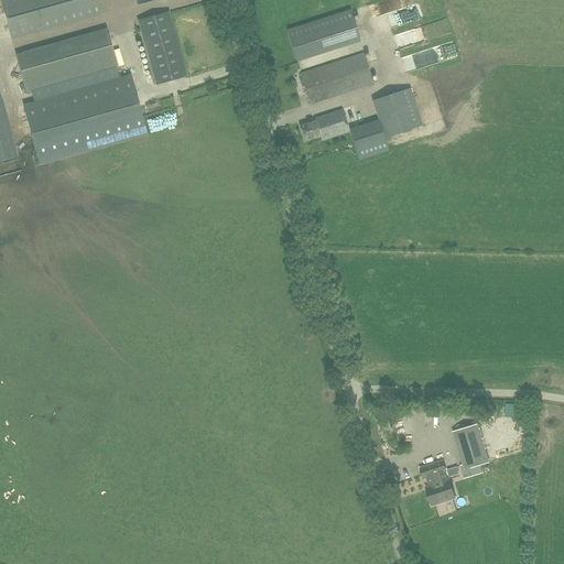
[(98,0),(0,0),(11,40),(102,14),(98,0)]
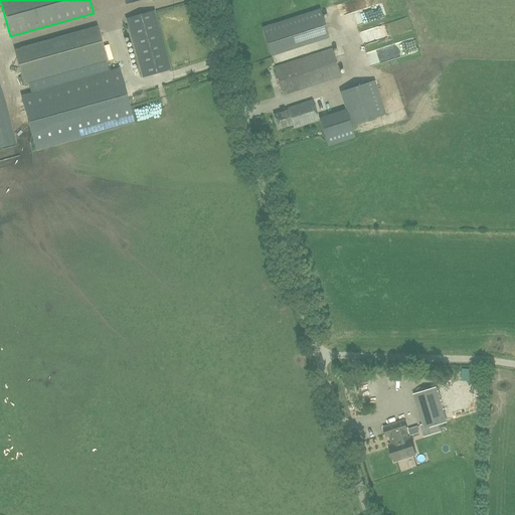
[(360,25),(388,14),(383,3),(356,13),(360,25)]
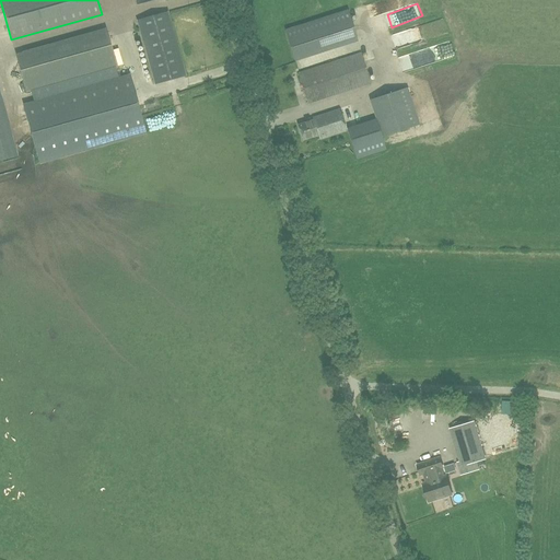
[(348,11),(326,18),(284,31),(294,61),(358,42),(348,11)]
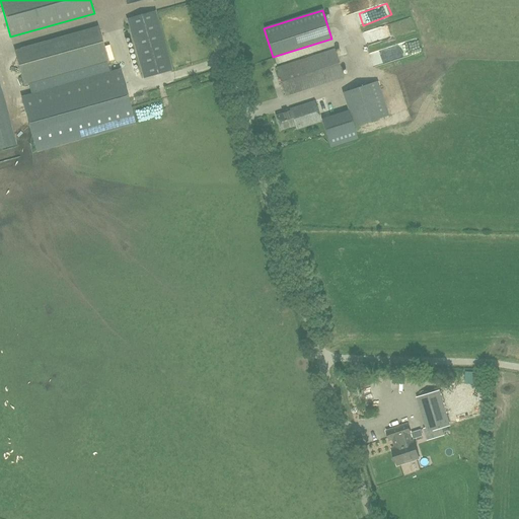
[(128,19),(144,78),(171,70),(155,11),(128,19)]
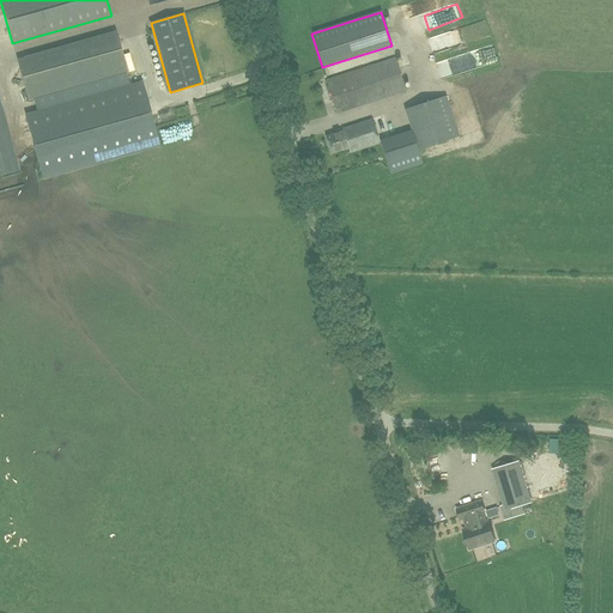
[(431,38),(435,52),(453,46),(448,32),(431,38)]
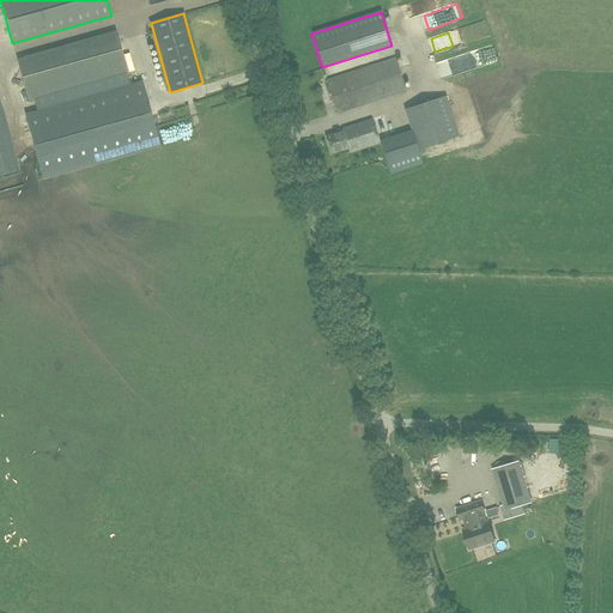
[(29,99),(127,72),(119,42),(20,70),(29,99)]
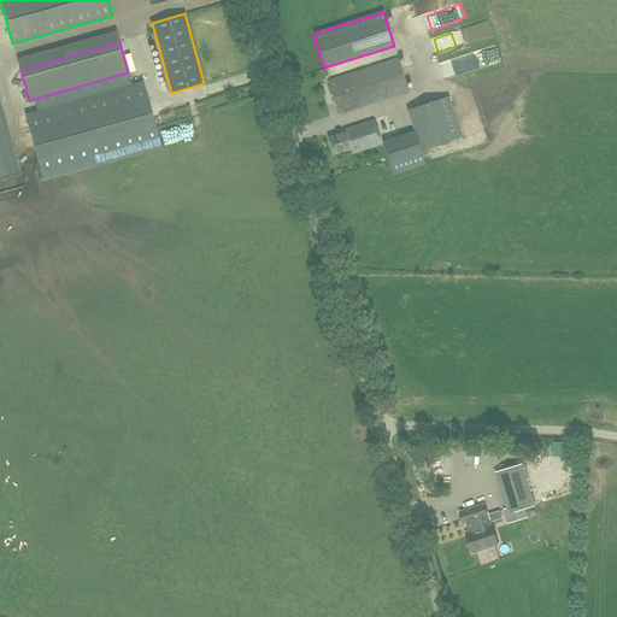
[(398,59),(329,81),(340,113),(407,92),(398,59)]
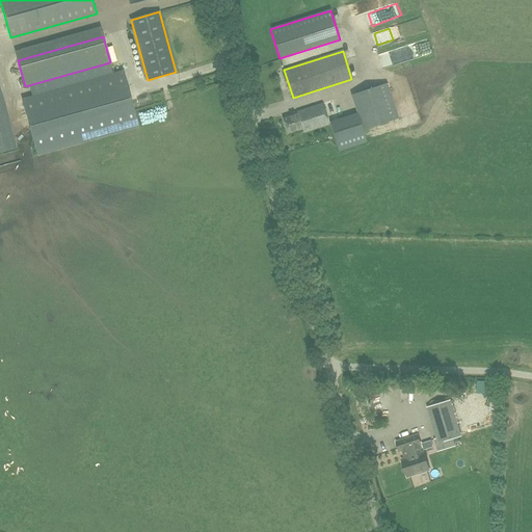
[(379,54),(384,65),(390,63),(386,52),(379,54)]
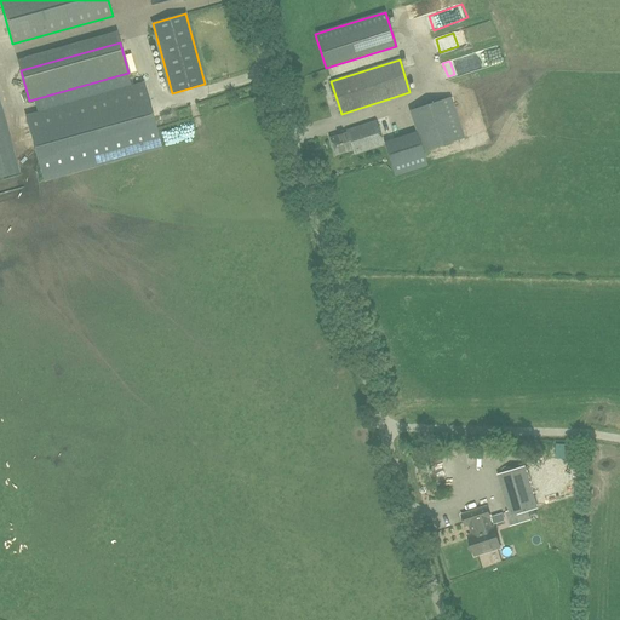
[(160,144),(143,84),(24,116),(41,177),(160,144)]
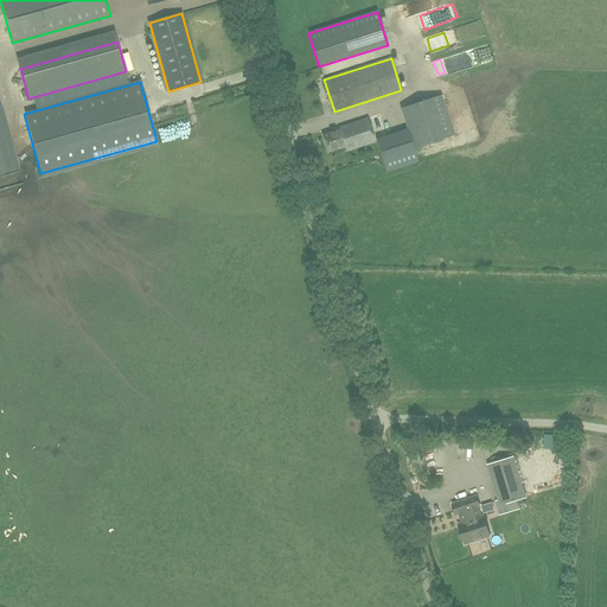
[(414,149),(454,136),(441,96),(401,109),(414,149)]
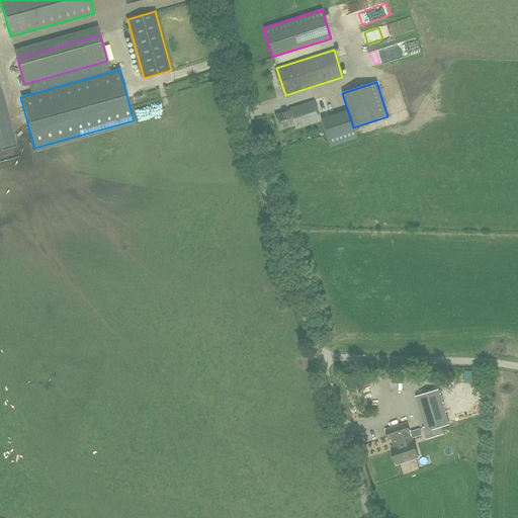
[(0,148),(15,144),(0,88),(0,148)]
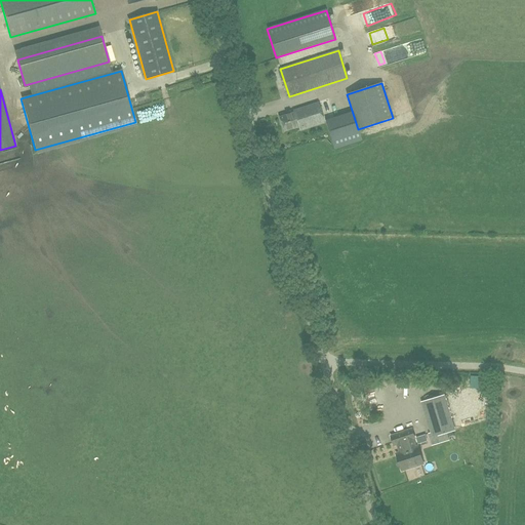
[(298,127),(299,130),(324,122),(318,103),(293,111),(293,113),(279,118),(283,131),(298,127)]
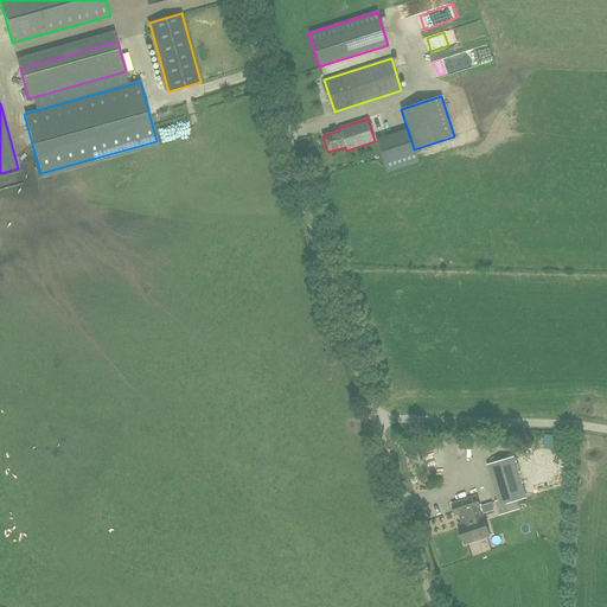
[(406,129),(383,136),(387,149),(409,142),(406,129)]
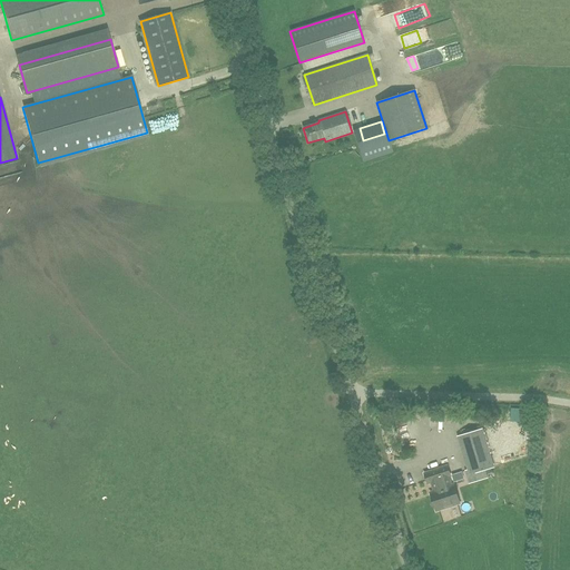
[(458,429),(469,467),(490,460),(479,422),(458,429)]
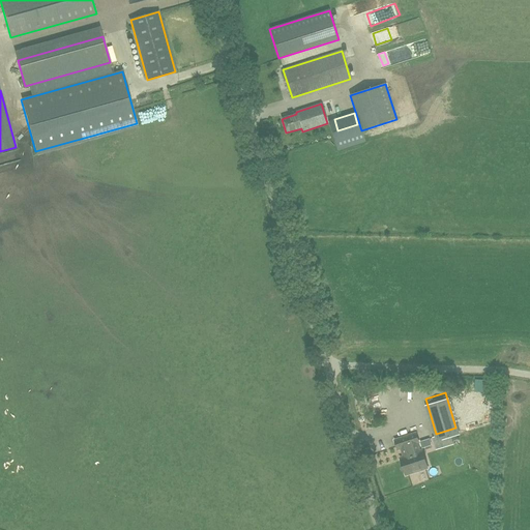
[(416,434),(394,441),(398,449),(401,448),(404,458),(400,459),(406,475),(414,472),(428,468),(422,451),(419,452),(416,443),(418,442),(416,434)]
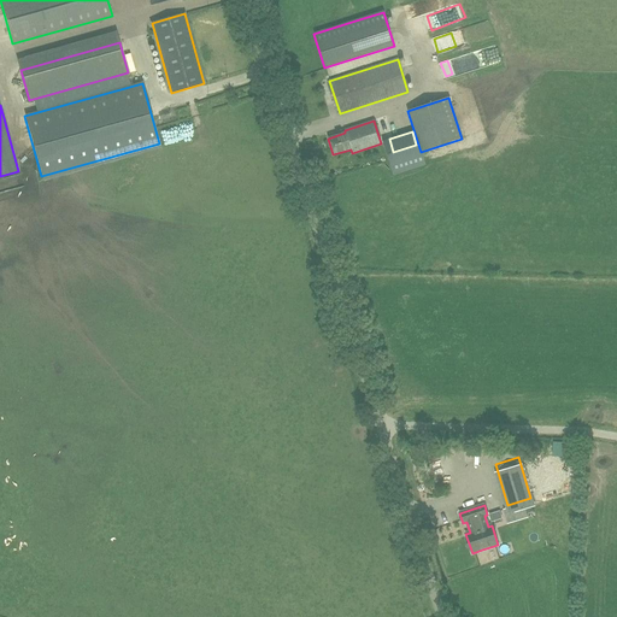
[(505,557),(518,551),(516,545),(503,550),(505,557)]
